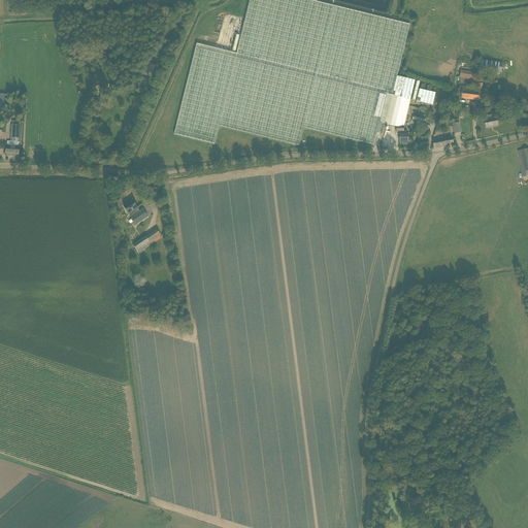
[(386,95),(410,100),(415,80),(398,76),(410,25),(309,0),(251,0),(237,54),(197,43),(173,135),(215,145),(219,127),(265,138),(299,146),(303,129),(373,146),(380,123),(386,95)]
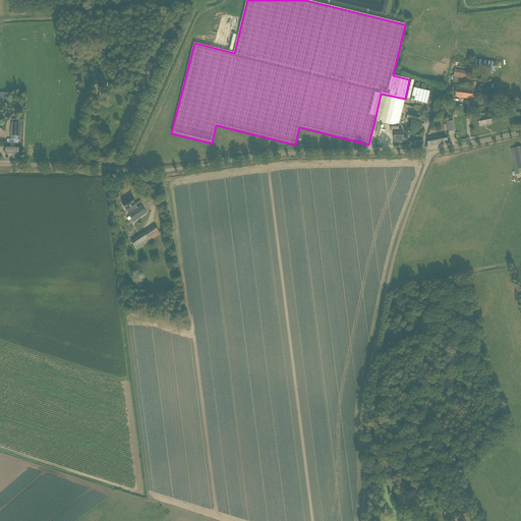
[(475,55),(474,59),(472,68),(495,71),(497,58),(475,55)]
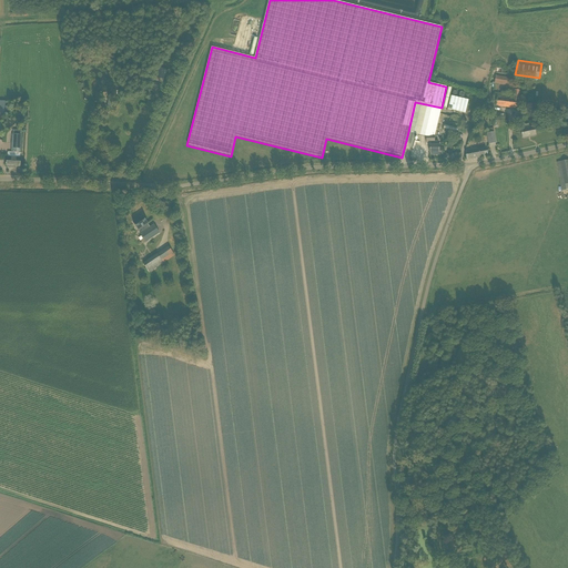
[(168,71),(158,67),(154,75),(164,79),(168,71)]
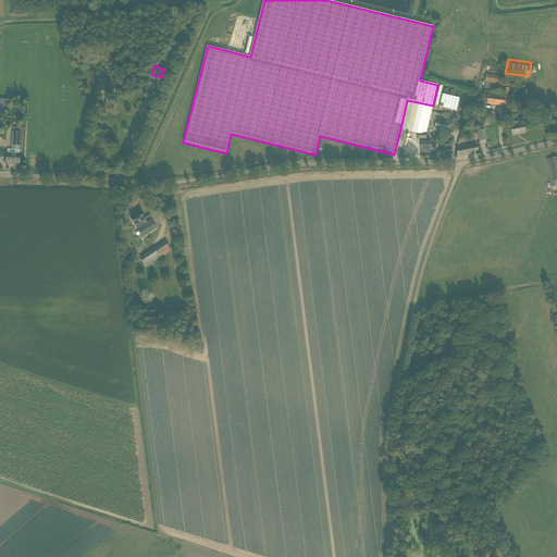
[(499,85),(500,76),(486,74),(485,83),(499,85)]
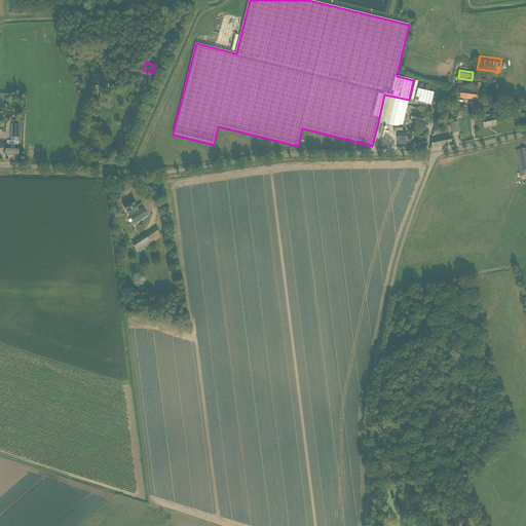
[(459,98),(479,101),(481,83),(474,83),(474,84),(473,84),(473,85),(474,85),(474,86),(477,86),(477,88),(457,86),(457,89),(460,90),(459,98)]
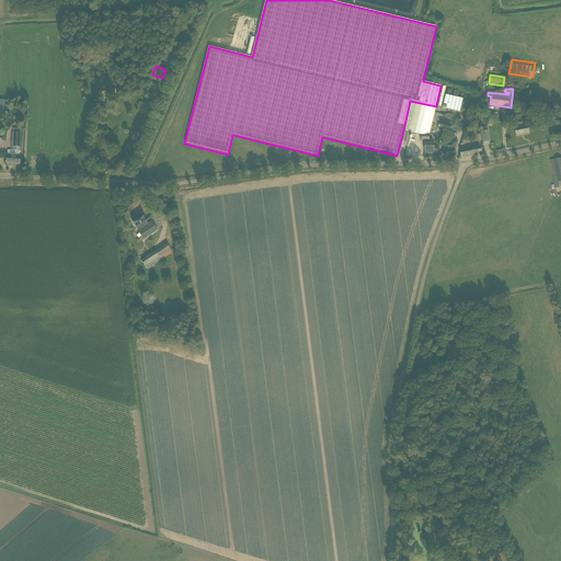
[(443,107),(457,111),(458,107),(460,109),(462,99),(445,95),(443,107)]
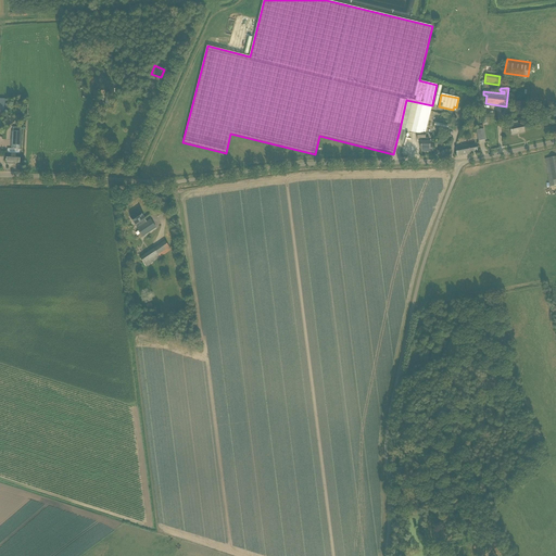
[(400,129),(407,131),(417,134),(417,139),(421,139),(421,142),(420,142),(419,142),(419,147),(420,147),(420,150),(425,150),(425,151),(432,151),(432,146),(430,146),(430,142),(428,142),(428,139),(426,139),(426,134),(432,105),(406,100),(400,129)]
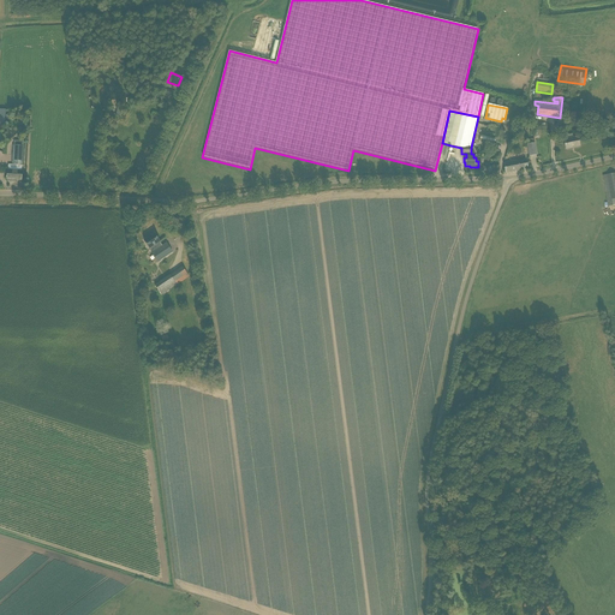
[(24,113),(19,121),(24,124),(29,117),(24,113)]
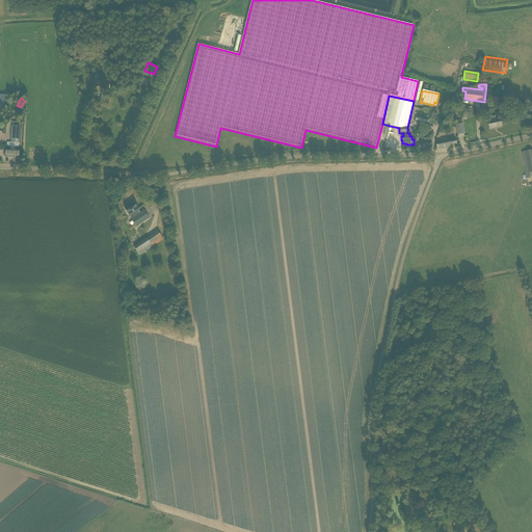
[(500,118),(496,120),(487,122),(489,129),(502,127),(500,118)]
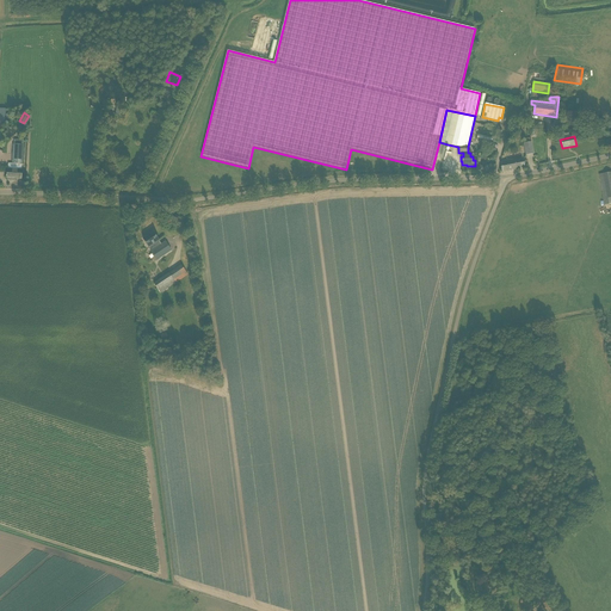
[(531,143),(523,144),(525,156),(534,154),(531,143)]
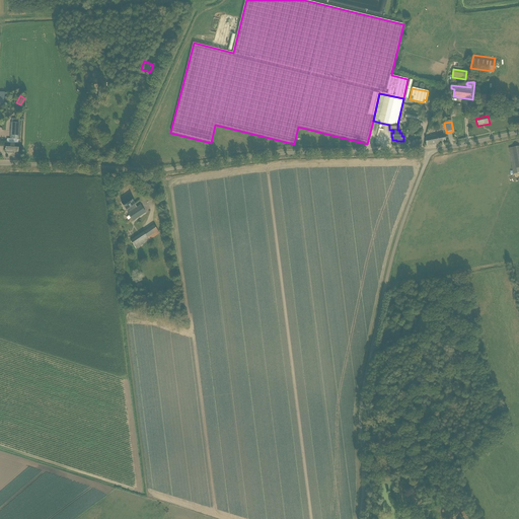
[(10,152),(18,152),(18,144),(18,140),(19,140),(20,124),(11,123),(11,139),(7,139),(7,144),(6,144),(6,149),(5,150),(6,150),(6,152),(7,152),(6,153),(10,153),(10,152)]
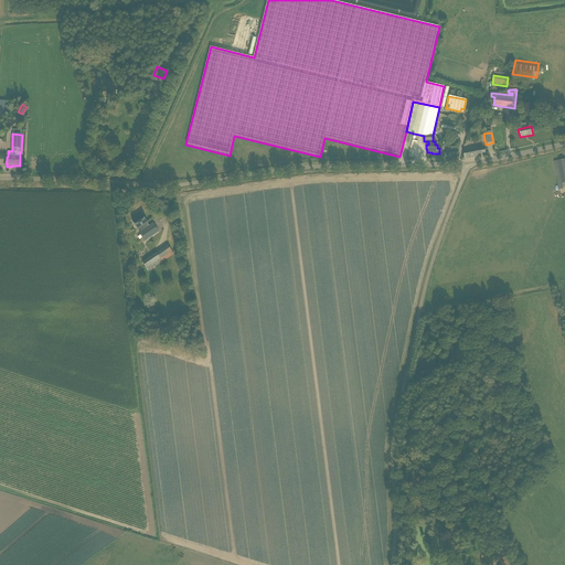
[(464,150),(465,159),(484,155),(483,147),(464,150)]
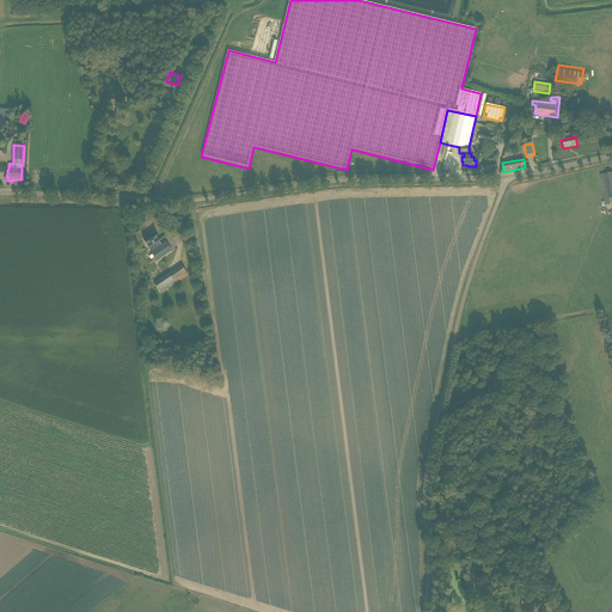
[(153,232),(144,239),(150,248),(152,251),(151,251),(157,261),(172,251),(166,243),(160,246),(158,242),(159,242),(153,232)]
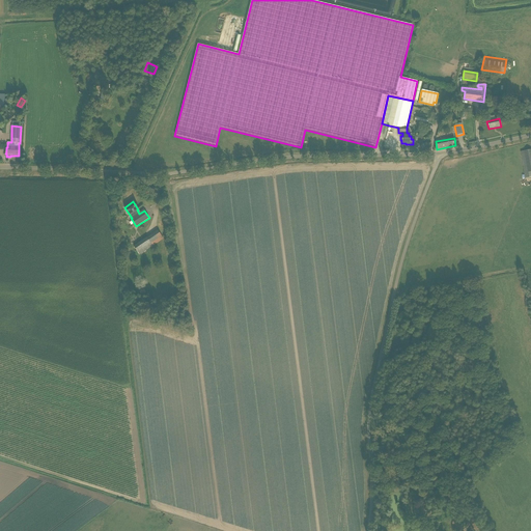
[(139,255),(152,246),(147,238),(134,247),(139,255)]
